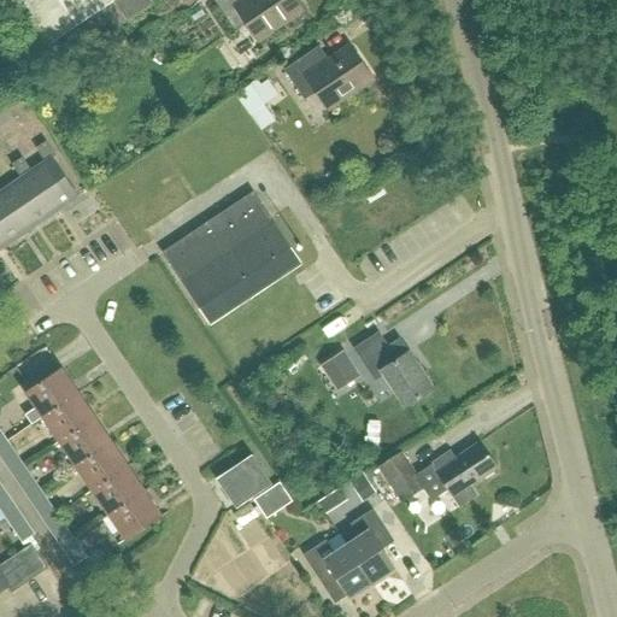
[(5,0),(53,70),(151,5),(147,0),(5,0)]
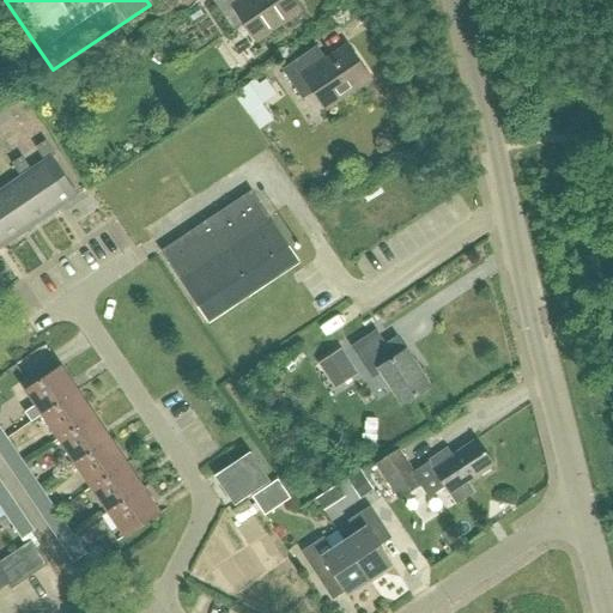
[(299,10),(291,0),(212,0),(231,29),(243,20),(256,40),(299,10)]
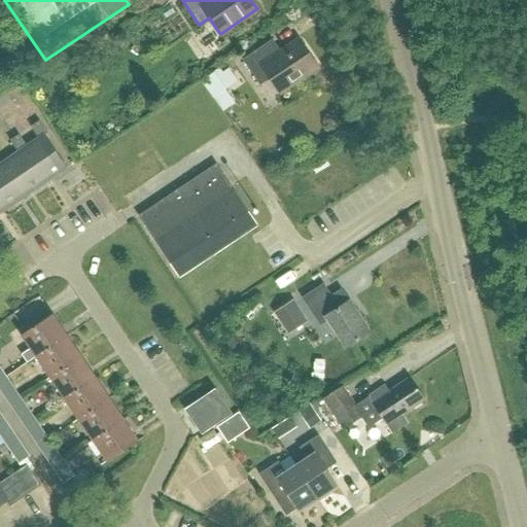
[(280,51),(272,39),(242,59),(259,84),(269,77),(280,93),(317,68),(297,39),(280,51)]
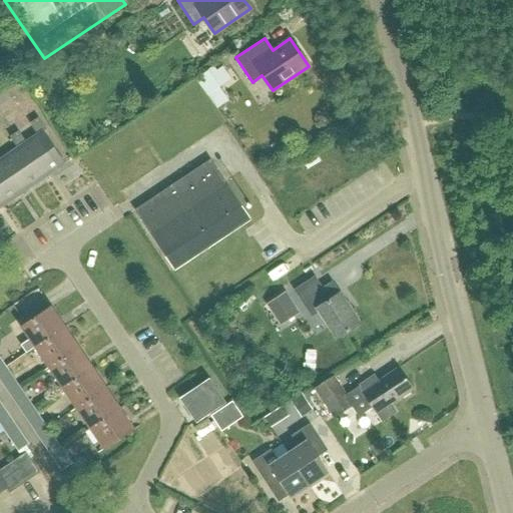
[(209,72),(198,81),(210,97),(222,89),(215,80),(227,72),(224,67),(218,71),(215,67),(209,71),(209,72)]
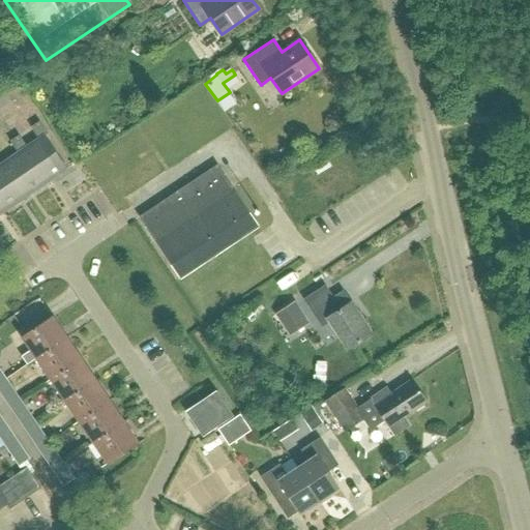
[(22,149),(46,183),(67,170),(45,136),(48,134),(39,121),(30,127),(38,139),(26,147),(22,149)]
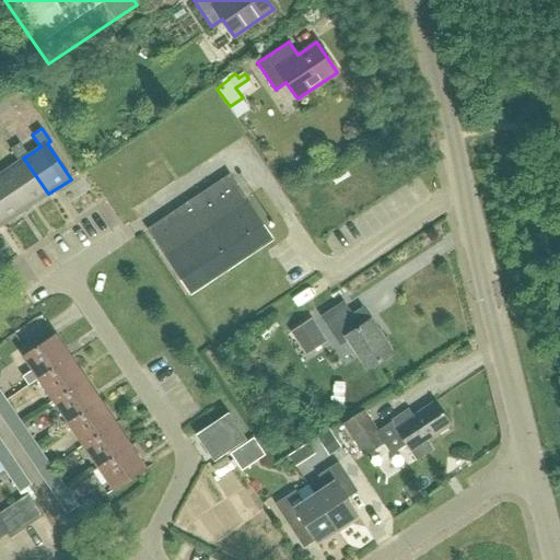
[(23,158),(27,155),(20,143),(10,149),(19,161),(2,173),(26,209),(48,194),(23,158)]
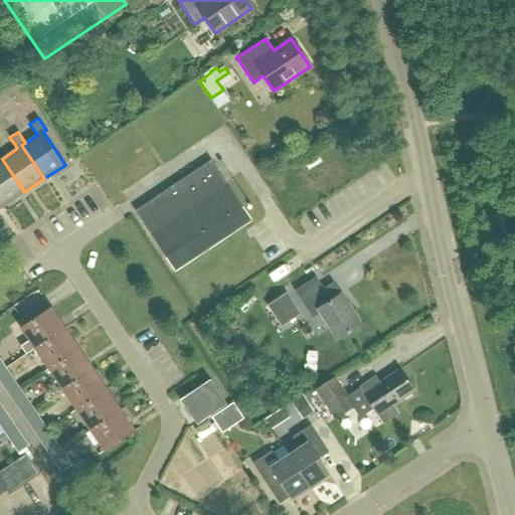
[(24,192),(2,159),(0,159),(0,198),(4,205),(24,192)]
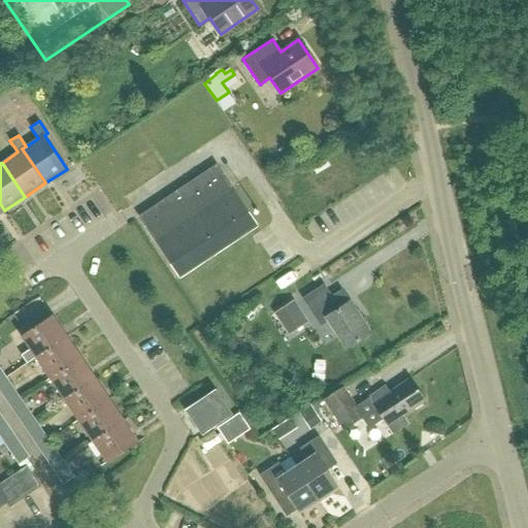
[(179,276),(257,225),(217,165),(139,217),(179,276)]
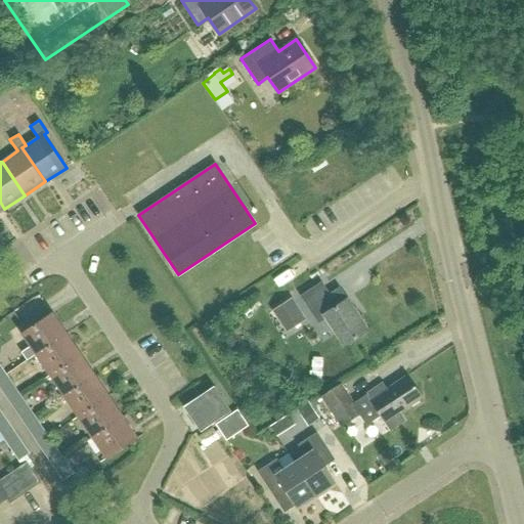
[(330,295),(321,282),(301,297),(316,320),(323,315),(344,346),(367,330),(340,288),(330,295)]
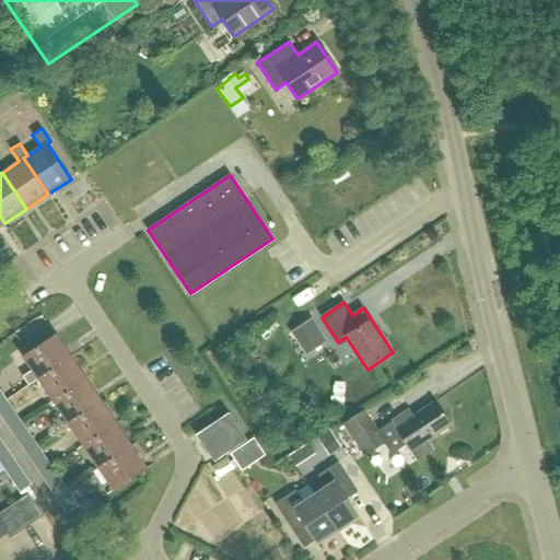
[(326,342),(312,321),(293,333),(307,354),(326,342)]
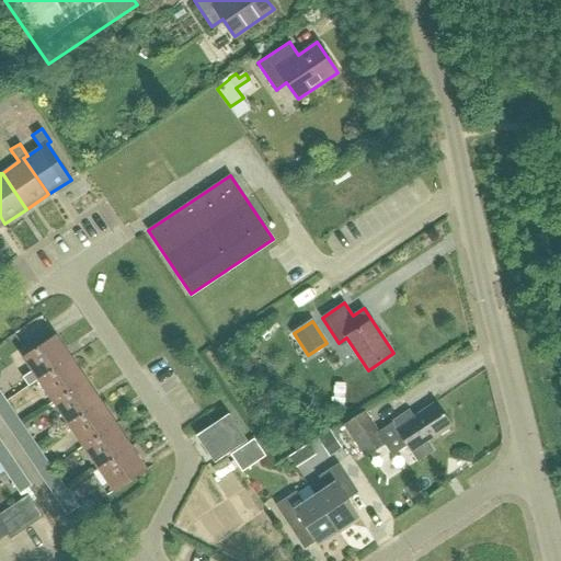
[(38,379),(70,357),(55,334),(22,356),(32,371),(22,377),(29,386),(38,379)]
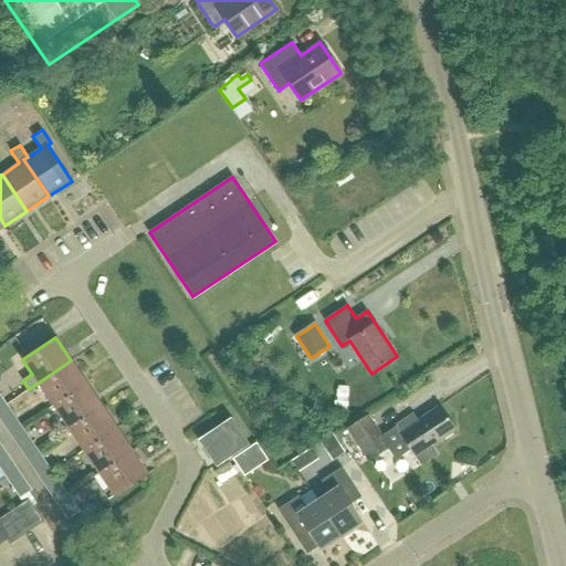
[(53,406),(86,383),(71,360),(39,383),(53,406)]
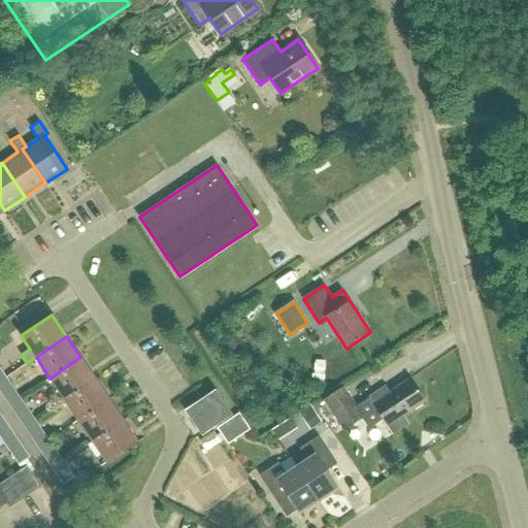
[(64,399),(95,378),(80,357),(50,378),(64,399)]
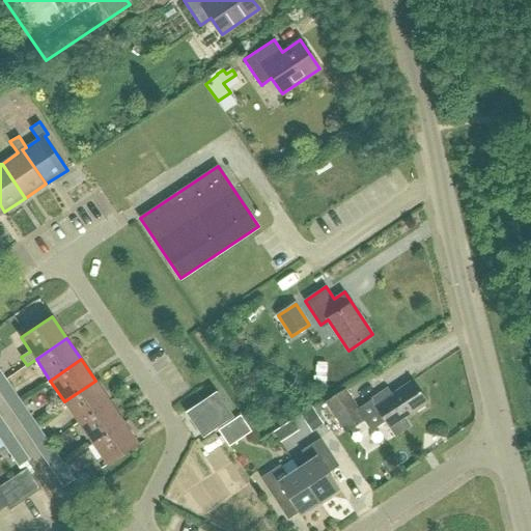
[(0,393),(6,403),(17,396),(6,380),(0,383),(0,393)]
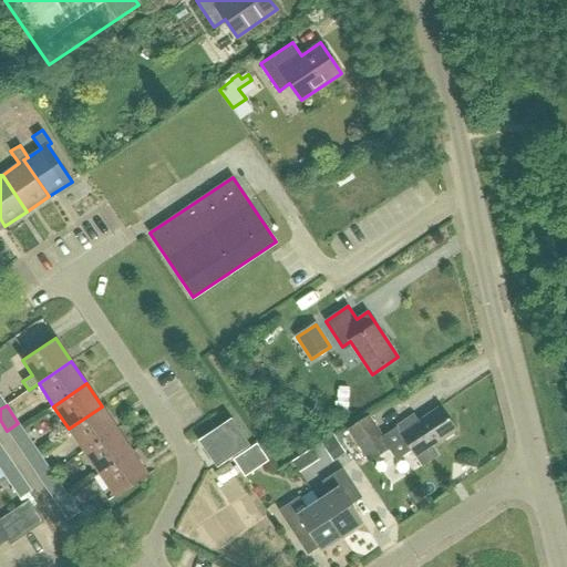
[(84,451),(117,429),(102,406),(69,429),(84,451)]
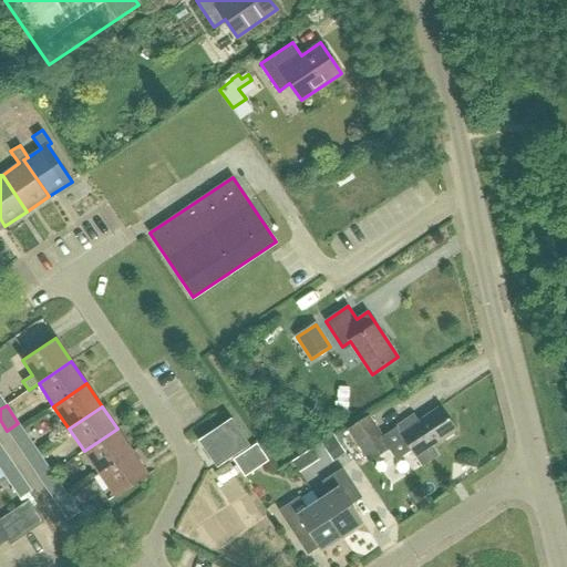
[(456,430),(441,406),(419,421),(413,414),(395,426),(397,428),(383,437),(369,416),(348,430),(369,462),(389,447),(397,459),(411,449),(422,466),(439,455),(432,445),(456,430)]
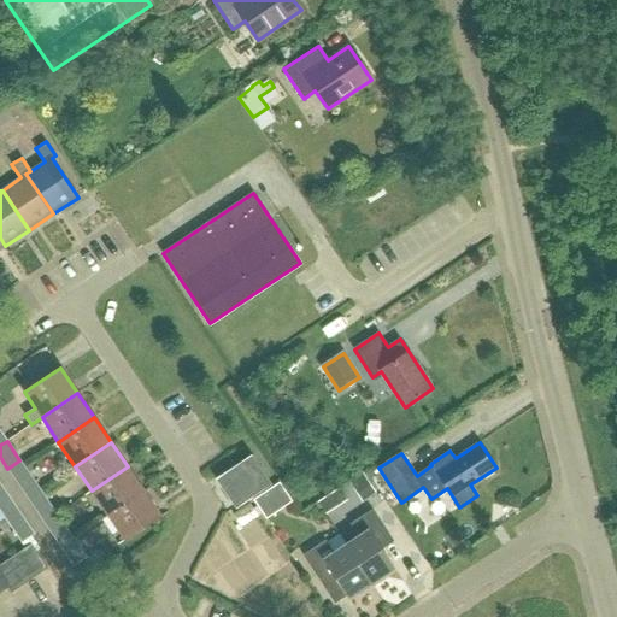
[(238,507),(253,497),(270,485),(251,456),(223,474),(217,479),(238,507)]
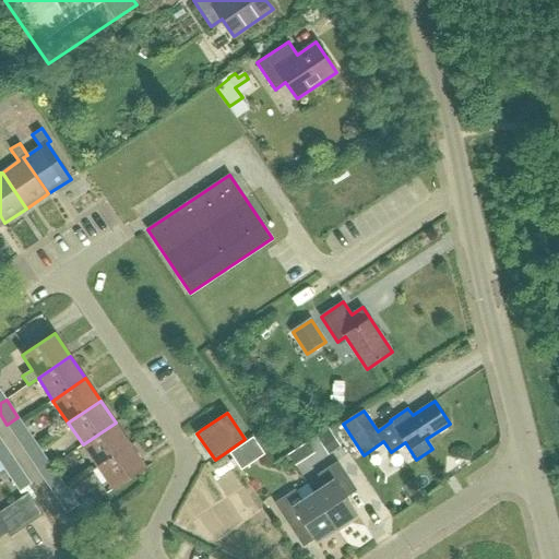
[(22,447),(33,439),(21,421),(10,429),(22,447)]
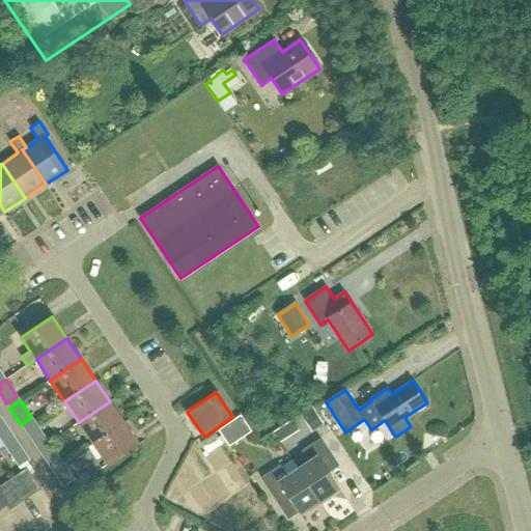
[(92,443),(123,422),(110,401),(79,422),(92,443)]
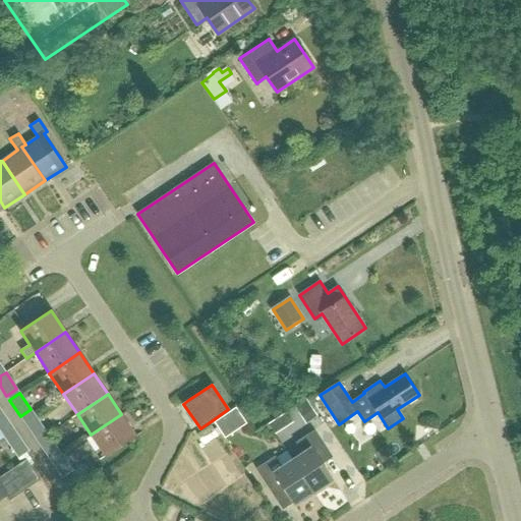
[(34,437),(45,429),(34,413),(23,420),(34,437)]
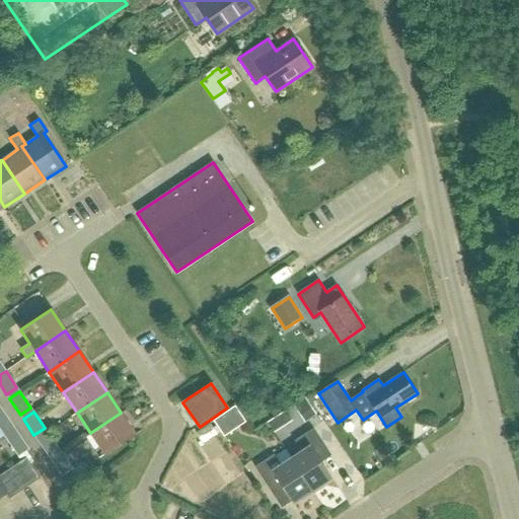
[(0,429),(4,436),(15,429),(4,413),(0,415),(0,429)]
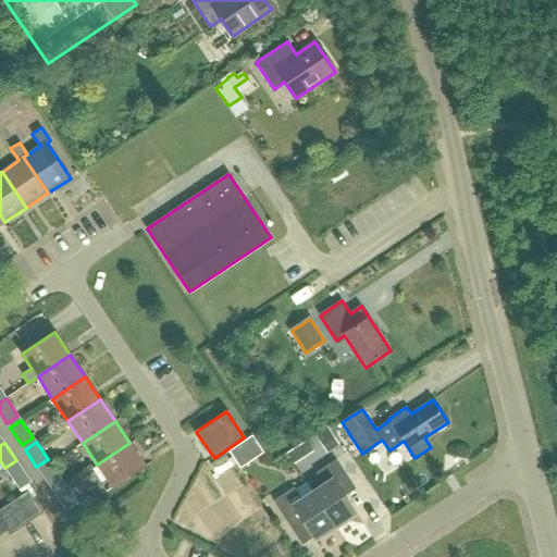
[(130,443),(97,465),(113,487),(138,471),(145,466),(130,443)]
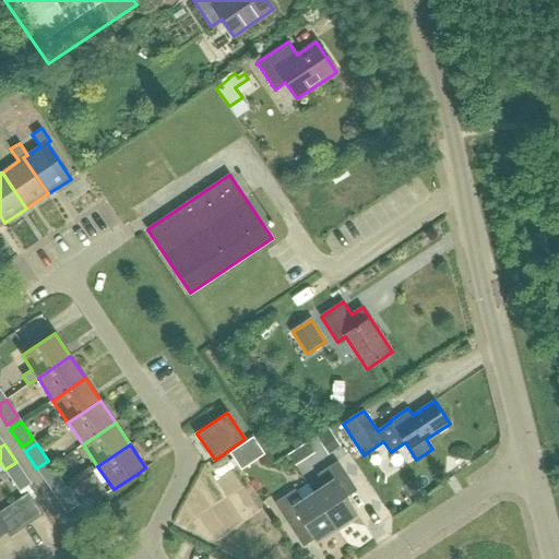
[(313,494),(336,528),(357,515),(341,490),(352,484),(337,462),(317,475),(324,486),(313,494)]
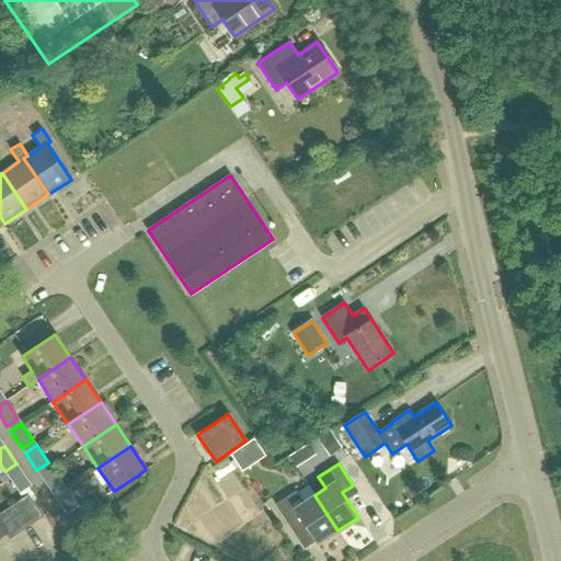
[(39,474),(52,492),(63,484),(50,467),(39,474)]
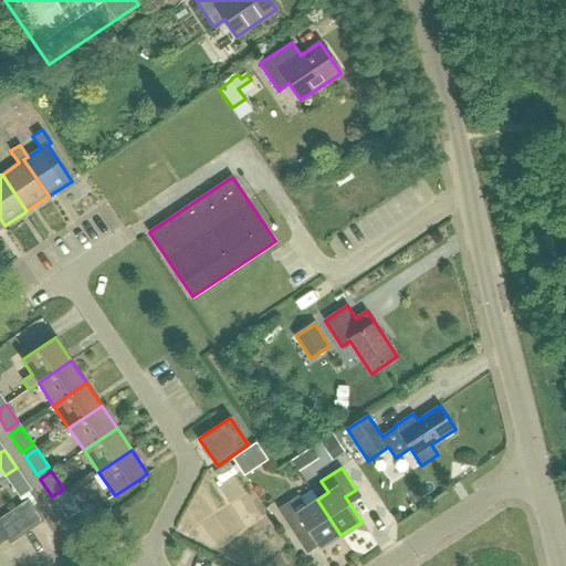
[(29,492),(32,490),(20,472),(8,481),(20,499),(29,492)]
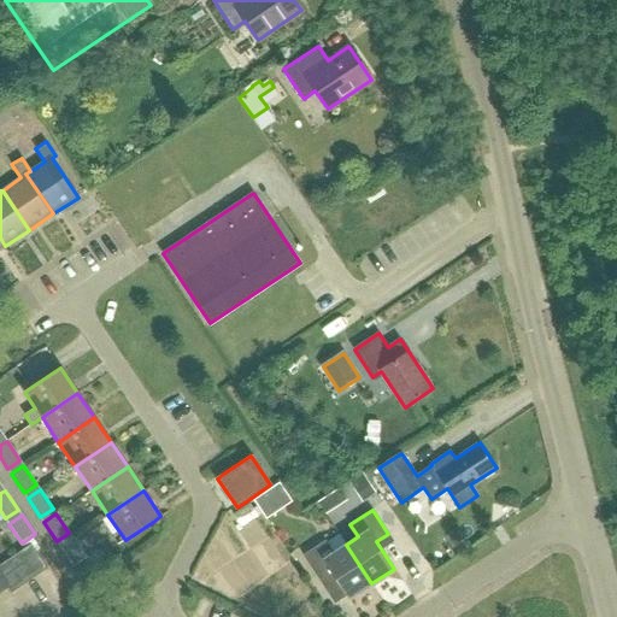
[(74,565),(86,558),(72,539),(60,546),(74,565)]
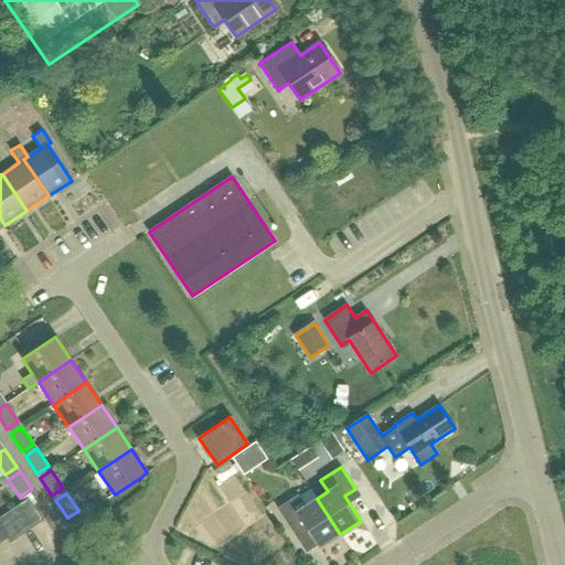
[(340,534),(317,499),(306,507),(298,494),(277,508),(291,531),(302,523),(319,548),(340,534)]
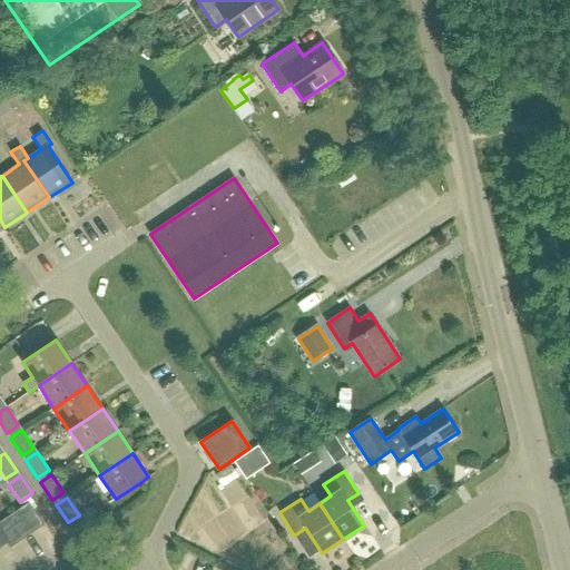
[(17,511),(32,533),(43,526),(32,509),(28,503),(17,511)]
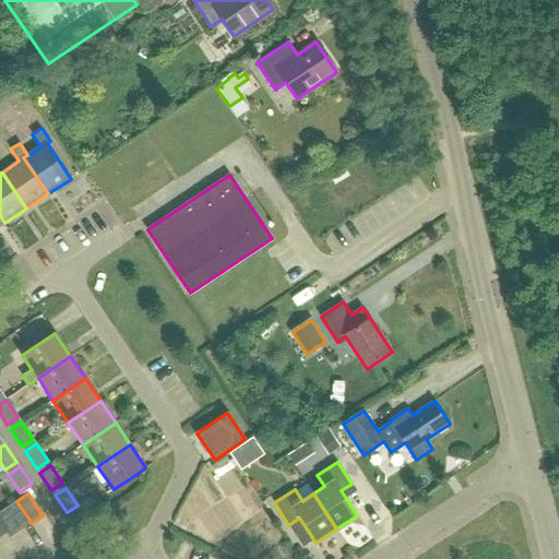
[(21,531),(32,523),(16,501),(6,508),(21,531)]
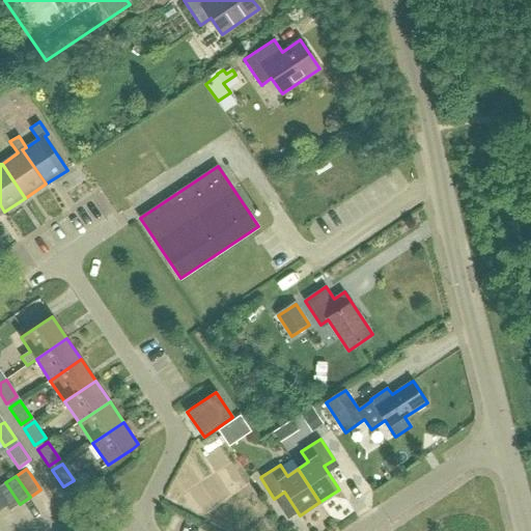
[(9,510),(20,504),(5,482),(0,485),(0,497),(6,506),(9,510)]
